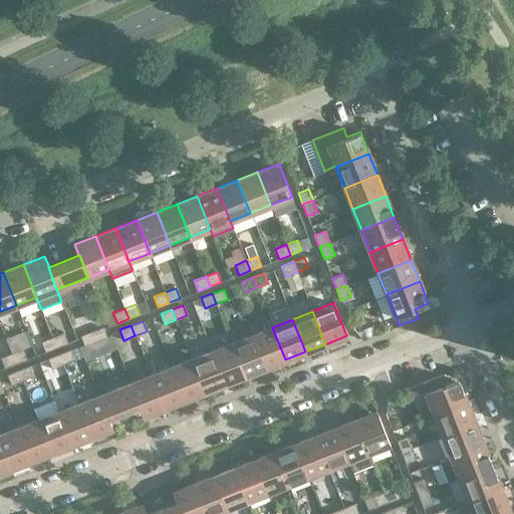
[(102,326),(91,331),(95,341),(106,337),(102,326)]
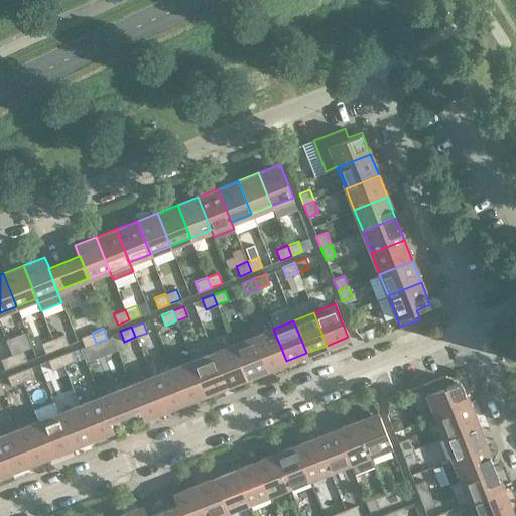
[(286,361),(273,329),(253,336),(266,369),(286,361)]
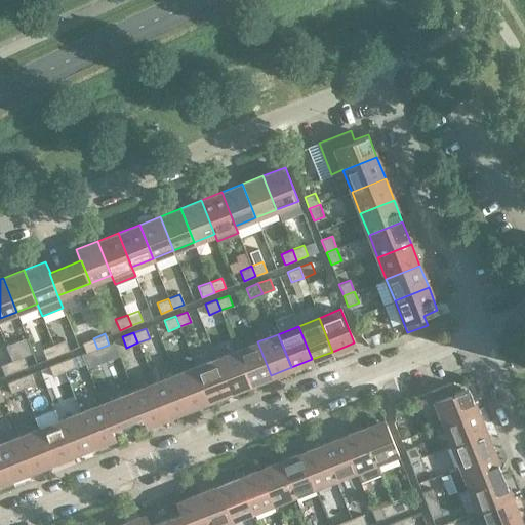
[(97,349),(93,338),(82,342),(86,353),(97,349)]
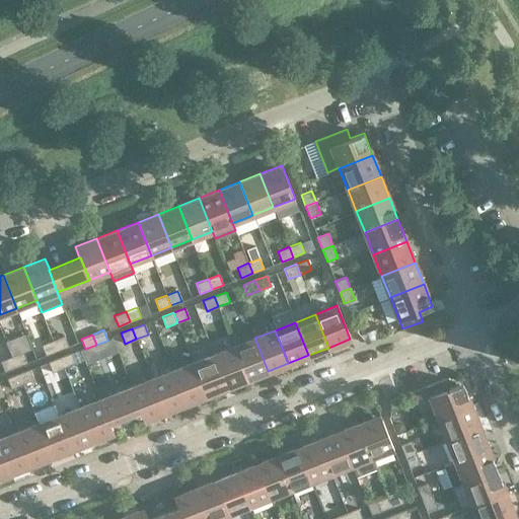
[(64,336),(53,340),(57,351),(68,346),(64,336)]
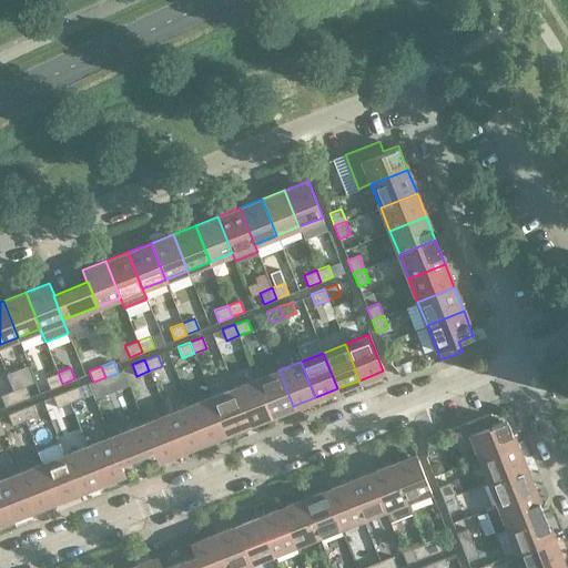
[(293,406),(279,369),(256,378),(271,415),(293,406)]
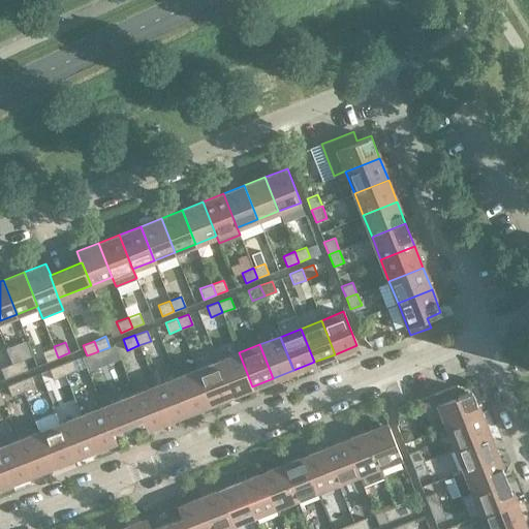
[(58,358),(54,346),(41,351),(47,362),(58,358)]
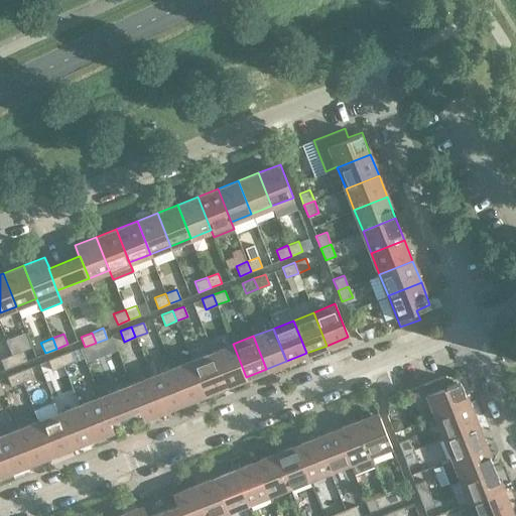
[(246,377),(233,344),(213,352),(226,385),(246,377)]
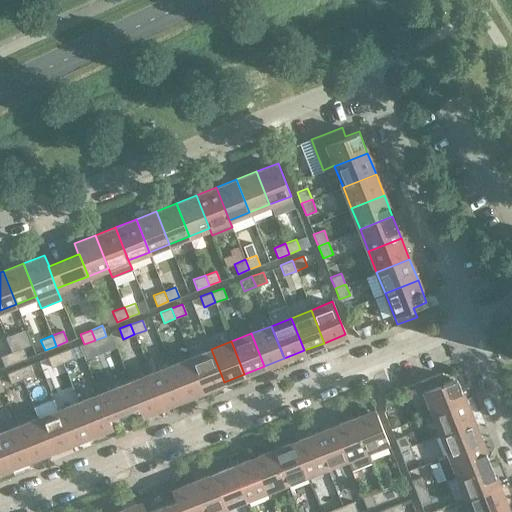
[(22,347),(11,351),(15,362),(27,357),(22,347)]
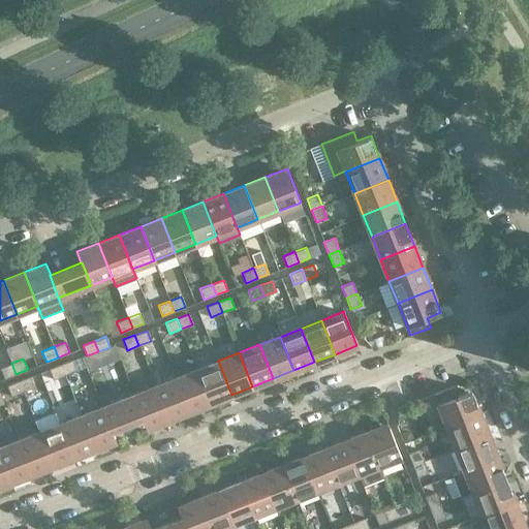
[(76,370),(72,360),(60,364),(64,375),(76,370)]
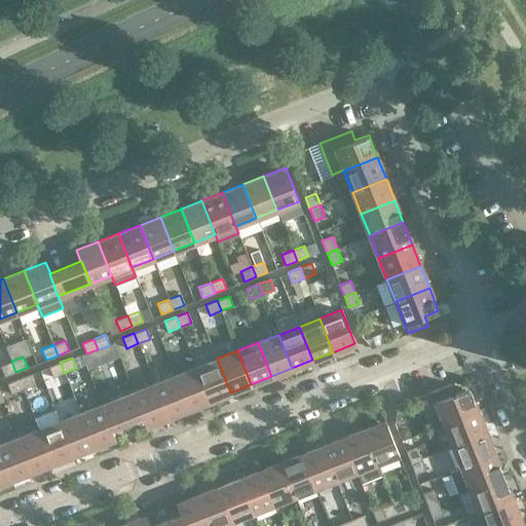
[(230,392),(217,359),(195,367),(209,401),(230,392)]
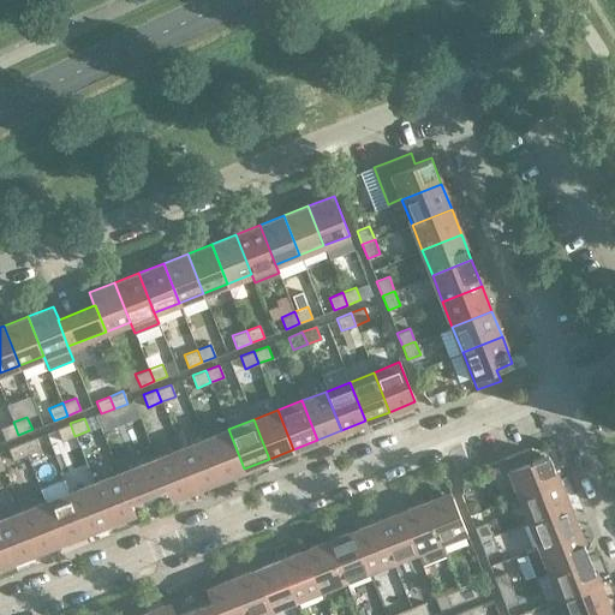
[(18,435),(13,422),(0,428),(5,440),(18,435)]
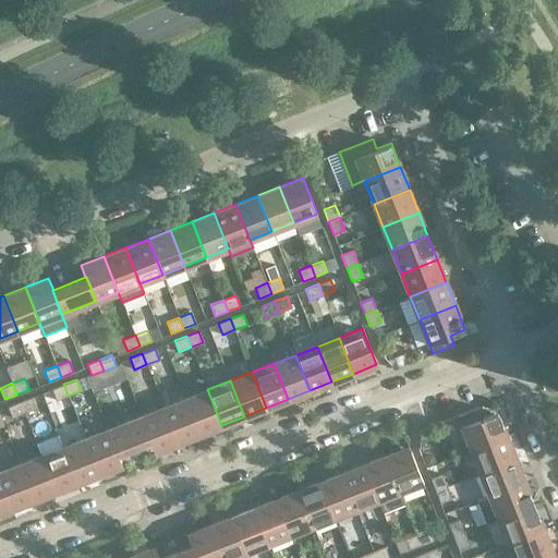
[(68,396),(63,384),(51,389),(56,400),(68,396)]
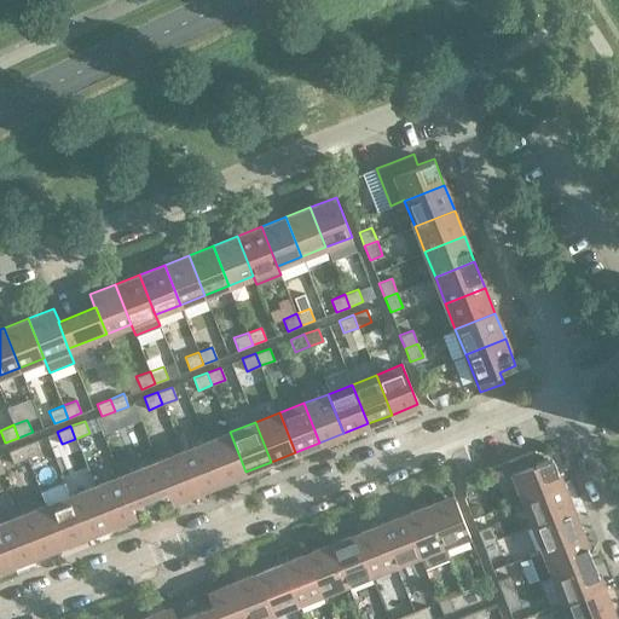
[(246,472),(230,432),(206,441),(221,481),(246,472)]
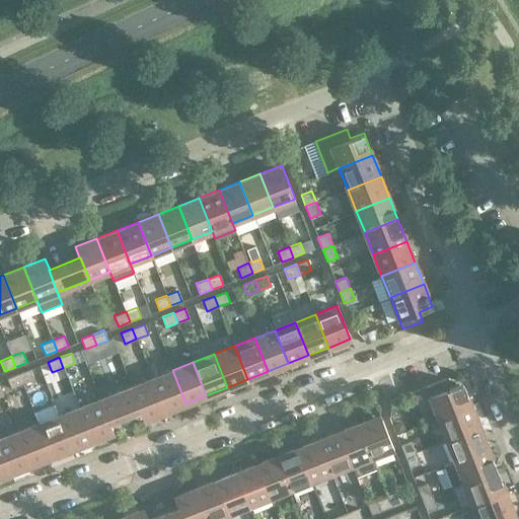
[(33,379),(29,369),(18,373),(22,384),(33,379)]
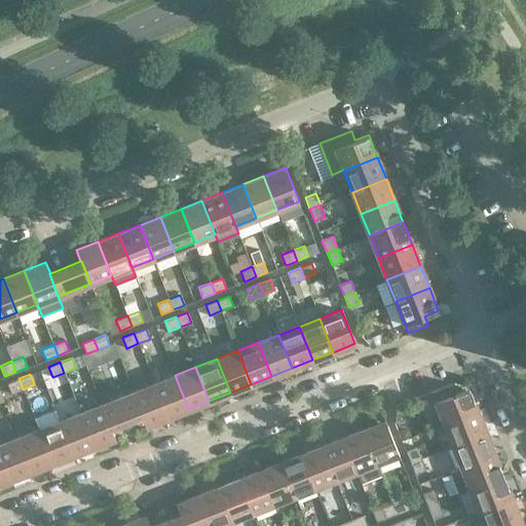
[(188,409),(175,375),(154,383),(167,417),(188,409)]
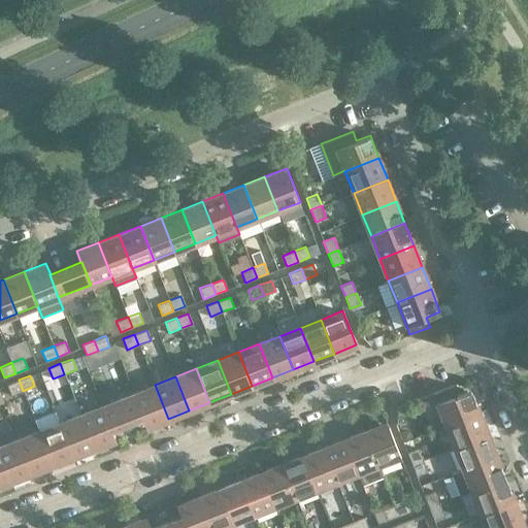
[(23,391),(19,380),(7,385),(11,395),(23,391)]
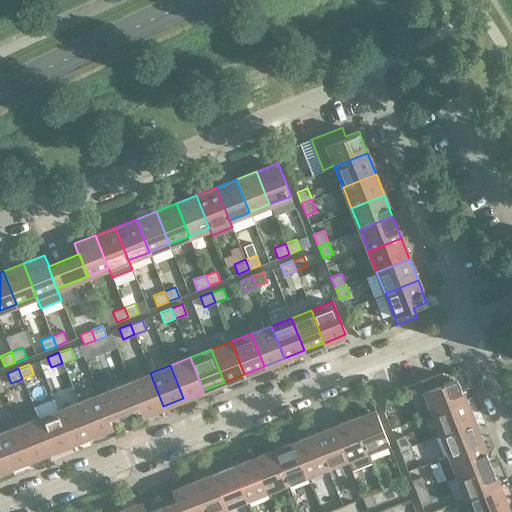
[(163,406),(150,373),(130,381),(139,403),(138,404),(142,415),(163,406)]
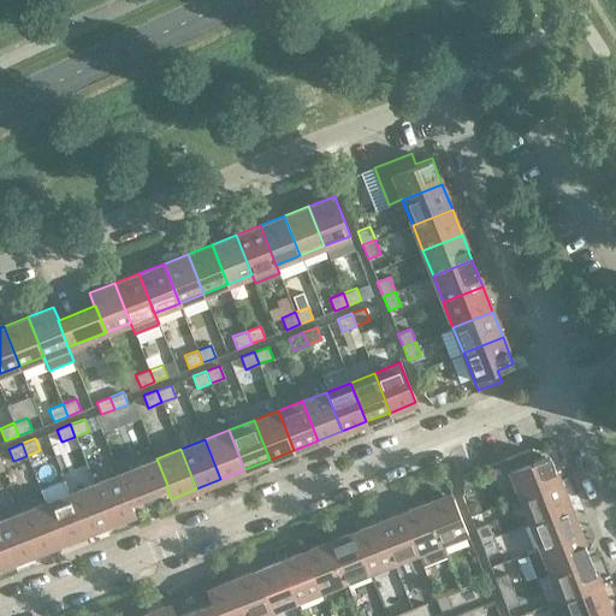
[(533,460),(528,449),(504,458),(520,496),(560,480),(549,454),(533,460)]
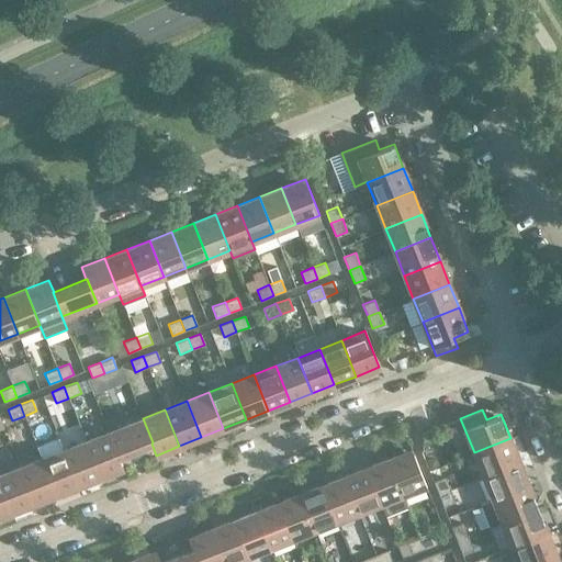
[(153,442),(143,418),(108,433),(117,457),(119,457),(152,444),(153,442)]
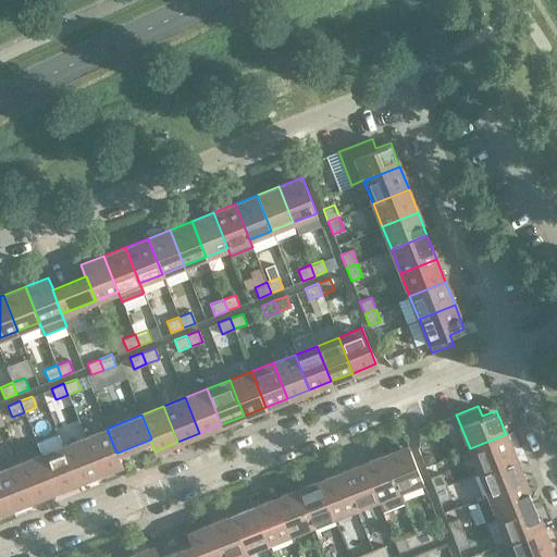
[(116,453),(107,429),(85,437),(99,473),(122,463),(118,453),(116,453)]
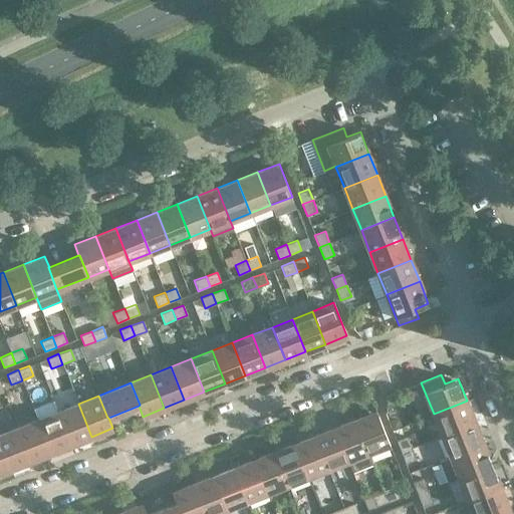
[(33,409),(38,420),(51,453),(71,445),(58,412),(53,401),(33,409)]
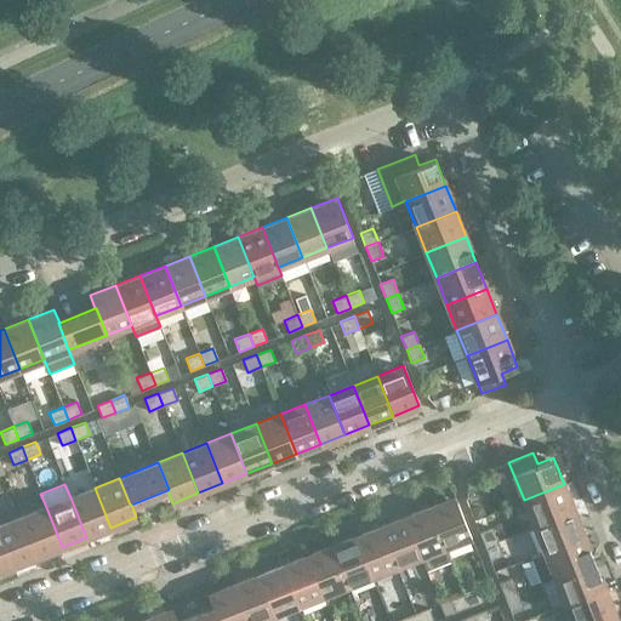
[(574,511),(564,484),(524,500),(534,527),(574,511)]
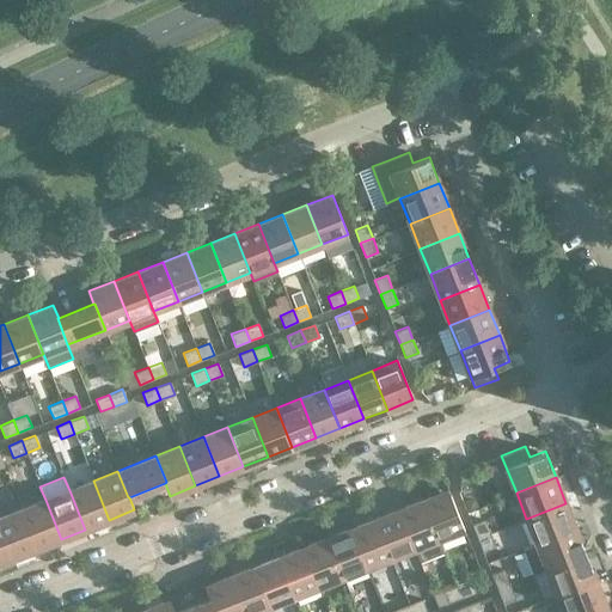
[(109,520),(93,481),(69,490),(85,530),(109,520)]
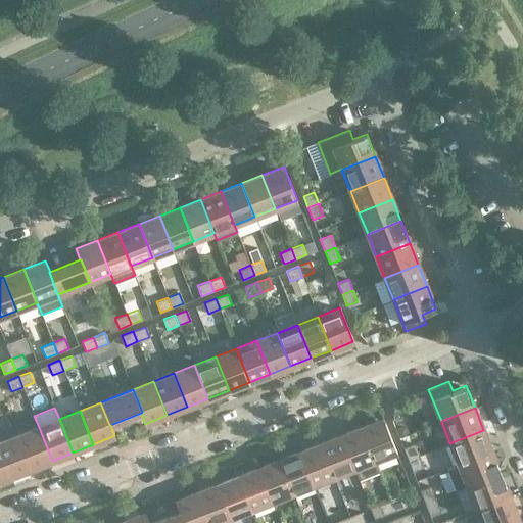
[(396,452),(383,418),(362,427),(375,461),(396,452)]
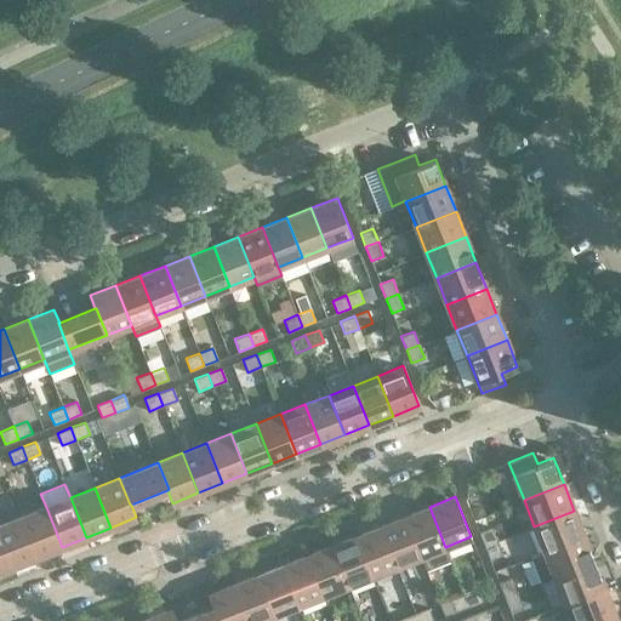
[(62,547),(46,507),(21,517),(36,557),(62,547)]
